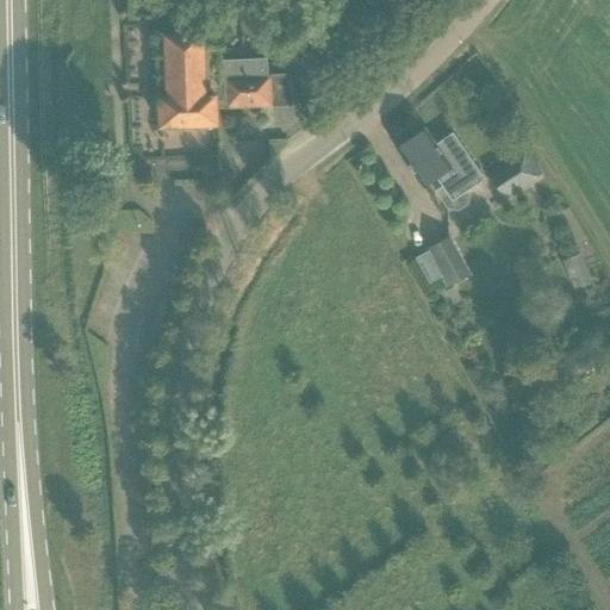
[(342,10),(332,23),(341,30),(350,17),(342,10)]
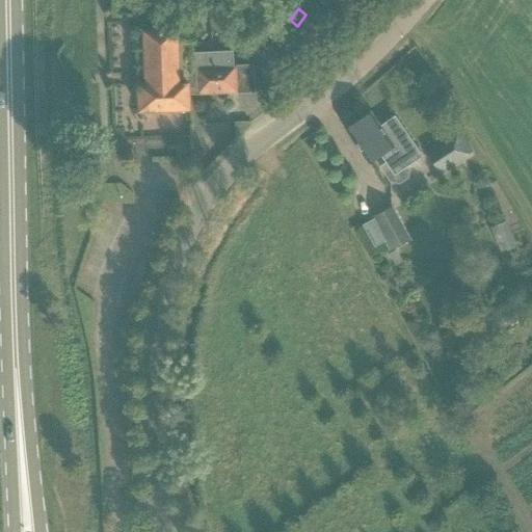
[(157,32),(136,33),(139,111),(187,109),(186,95),(250,91),(249,71),(249,68),(233,68),(232,51),(189,54),(188,43),(175,44),(175,31),(157,32)]
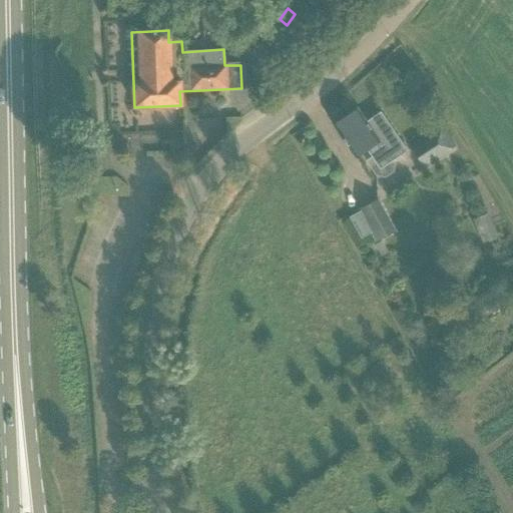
[(333,125),(344,142),(355,157),(366,150),(371,157),(364,161),(374,176),(383,177),(392,172),(394,163),(392,160),(406,150),(380,112),(365,122),(356,110),(333,125)]
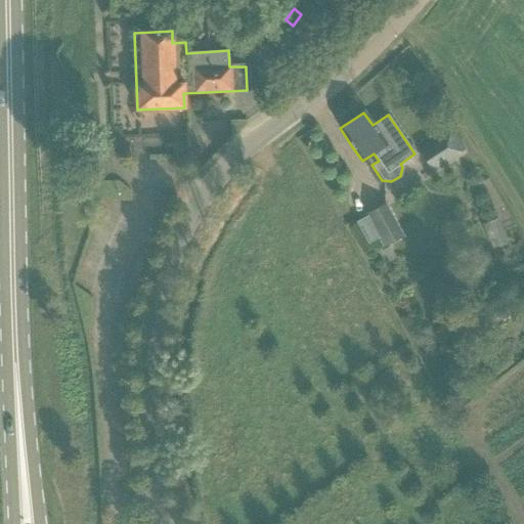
[(437,171),(468,149),(449,125),(420,146),(437,171)]
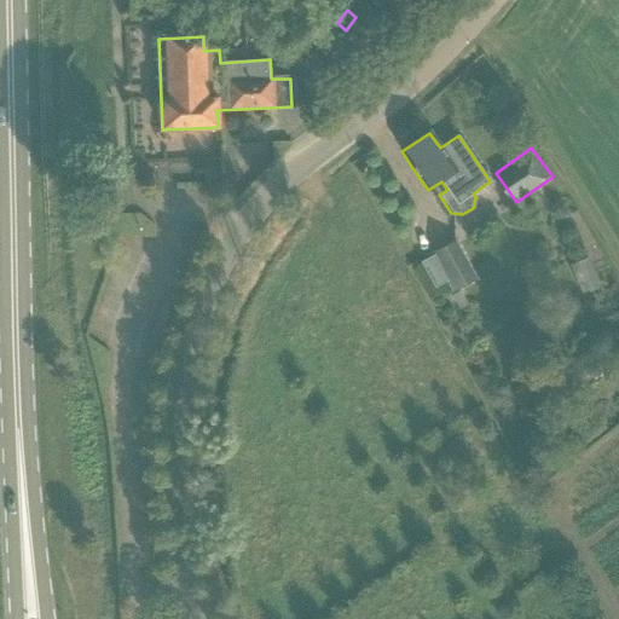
[(455,241),(432,254),(417,261),(434,291),(447,283),(452,293),(476,279),(455,241)]
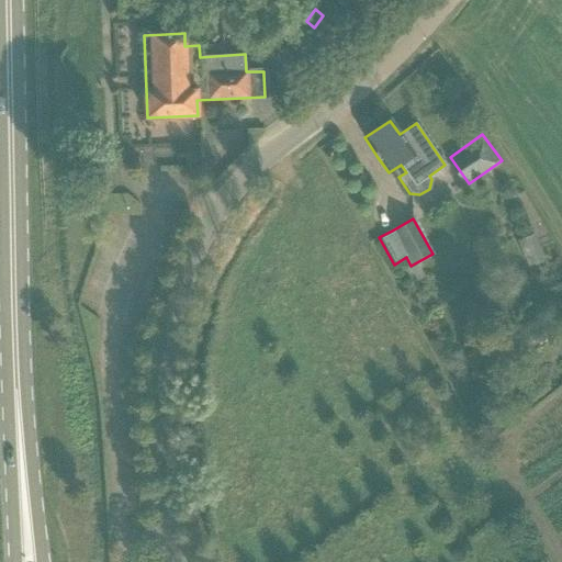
[(516,242),(528,267),(546,259),(534,233),(516,242)]
